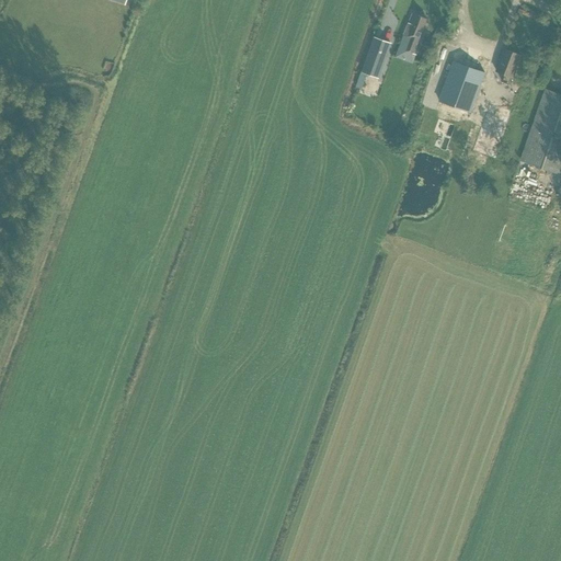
[(416,15),(412,13),(408,25),(403,35),(411,37),(405,52),(413,54),(426,19),(416,14),(416,15)]
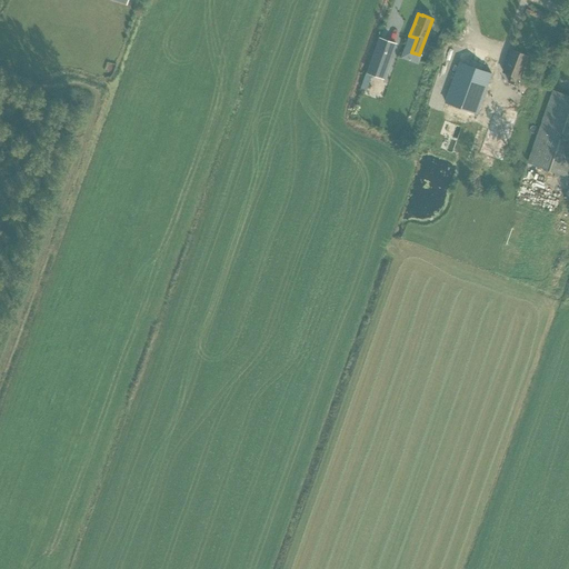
[(372,73),(385,78),(396,45),(379,39),(367,72),(372,73)]
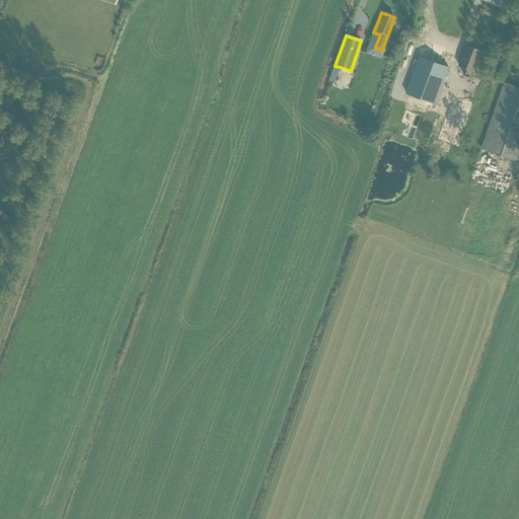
[(435,103),(452,56),(424,46),(406,93),(435,103)]
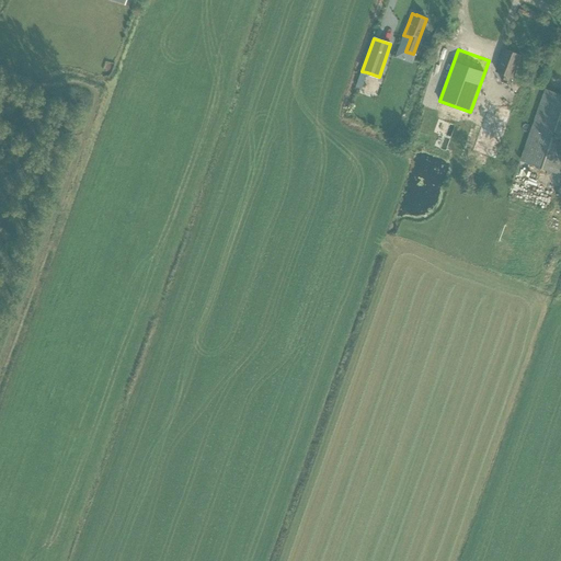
[(513,77),(522,55),(505,49),(496,71),(505,75),(502,82),(508,84),(512,77),(513,77)]
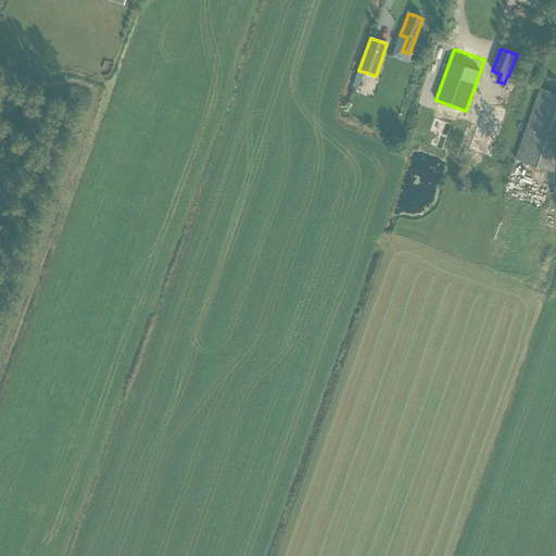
[(364,72),(358,71),(354,85),(358,87),(364,72)]
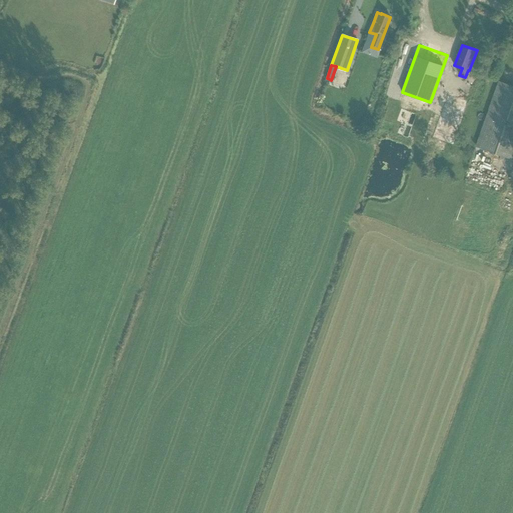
[(512,159),(512,86),(499,81),(476,146),(512,159)]
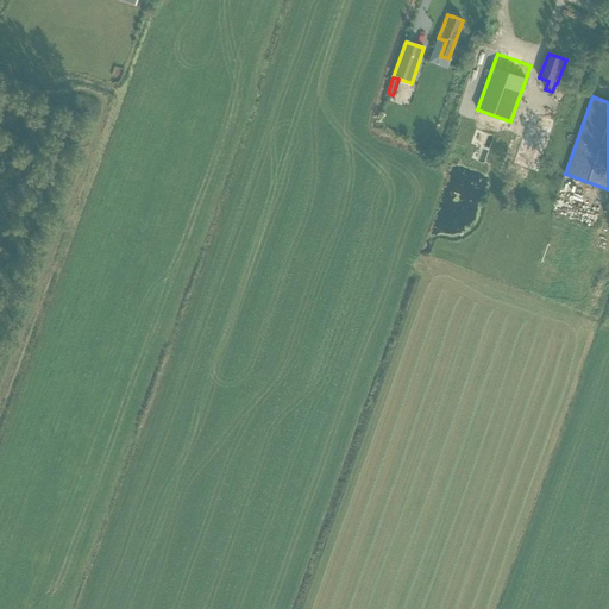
[(538,173),(556,120),(532,112),(513,164),(538,173)]
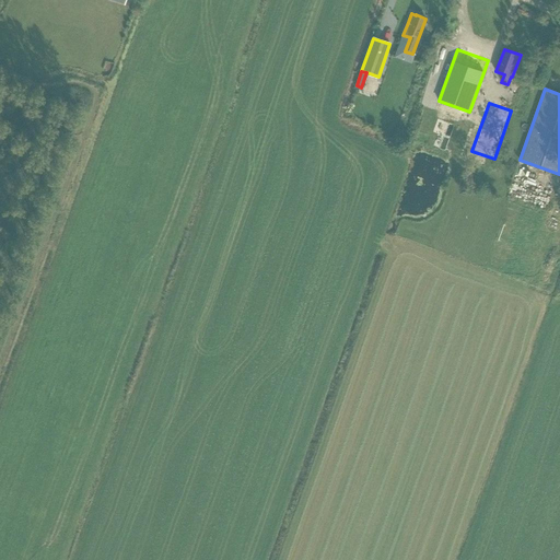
[(445,151),(454,126),(438,119),(429,144),(445,151)]
